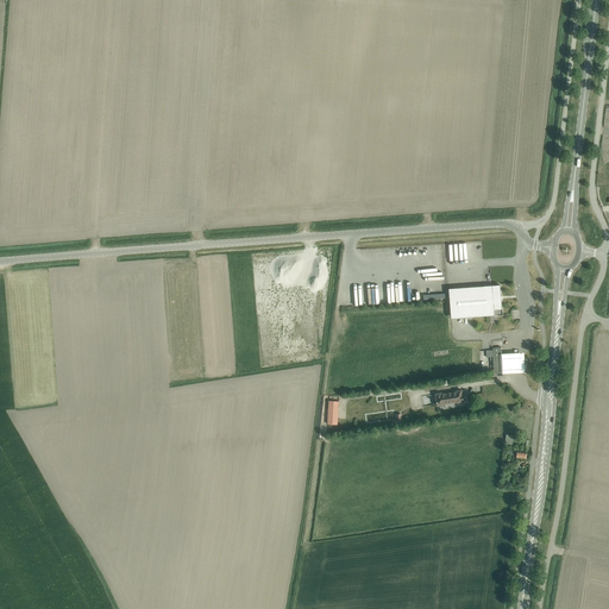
[(405,283),(405,300),(416,300),(416,283),(405,283)]
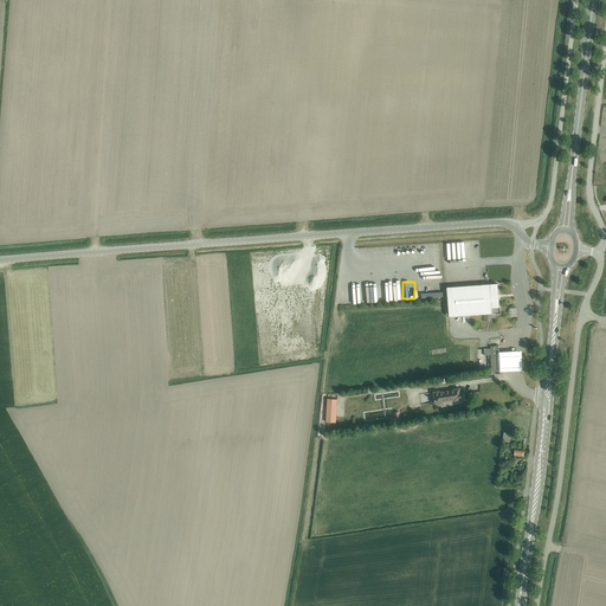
[(497,283),(453,287),(456,317),(466,316),(491,314),(495,314),(500,314),(498,298),(500,298),(498,295),(497,283)]
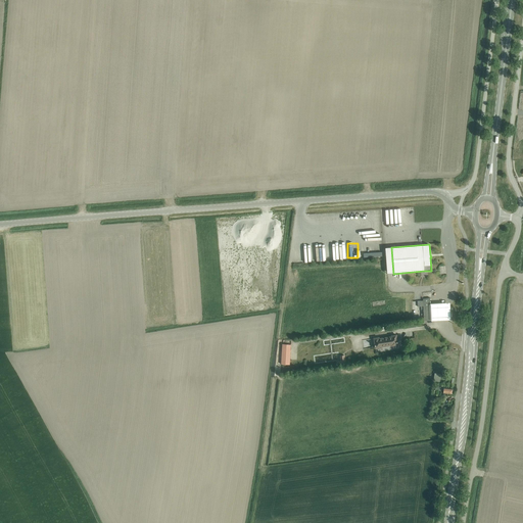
[(418,306),(423,306),(424,321),(431,321),(430,298),(423,299),(423,300),(417,301),(418,306)]
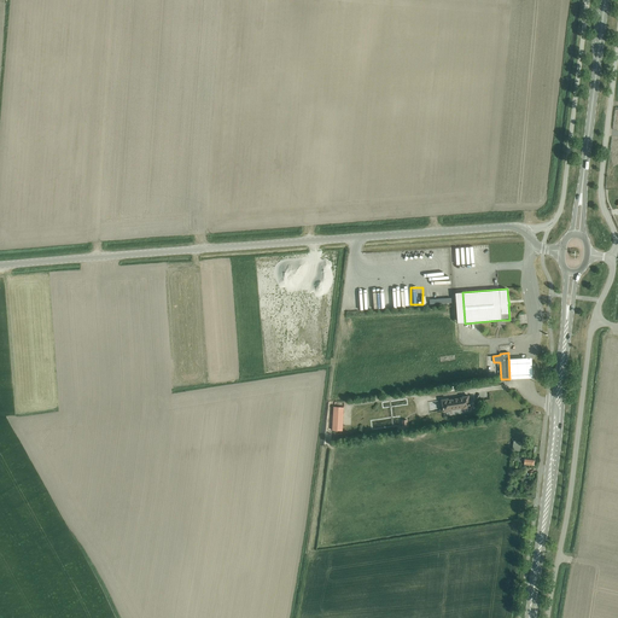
[(534,353),(509,354),(509,375),(535,374),(534,353)]
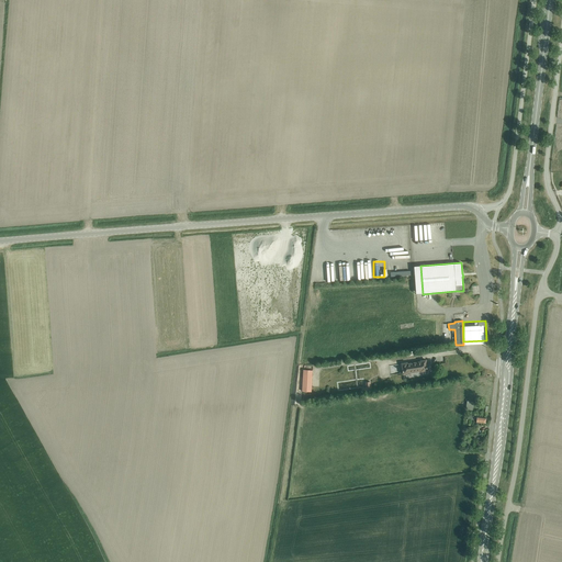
[(422,361),(422,362),(407,364),(407,362),(402,363),(403,374),(409,373),(409,372),(420,371),(422,371),(428,371),(426,360),(422,361)]
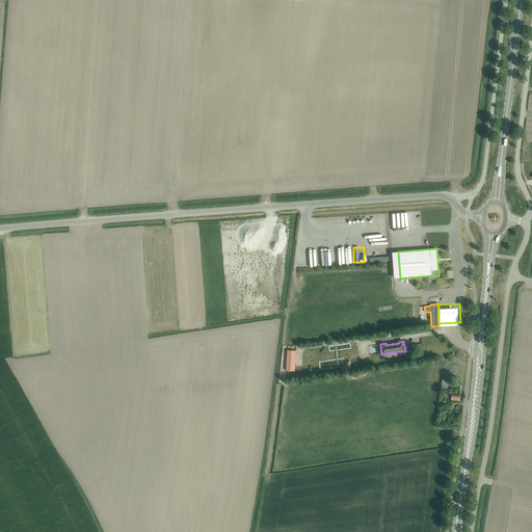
[(295,350),(287,349),(286,370),(294,371),(295,350)]
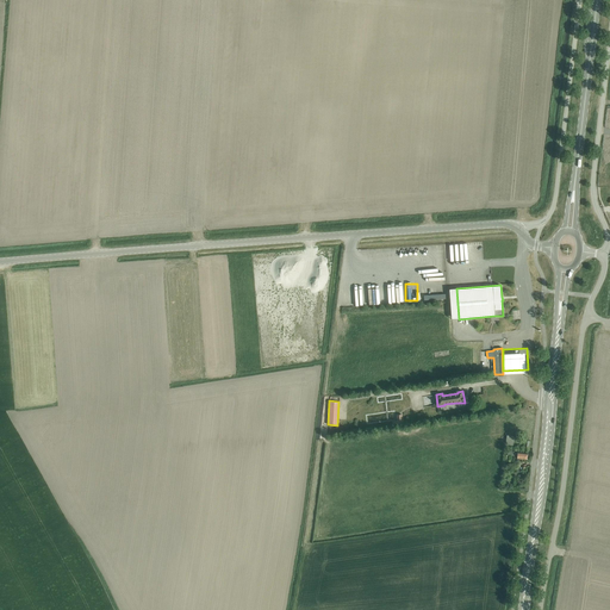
All buildings are outlined.
